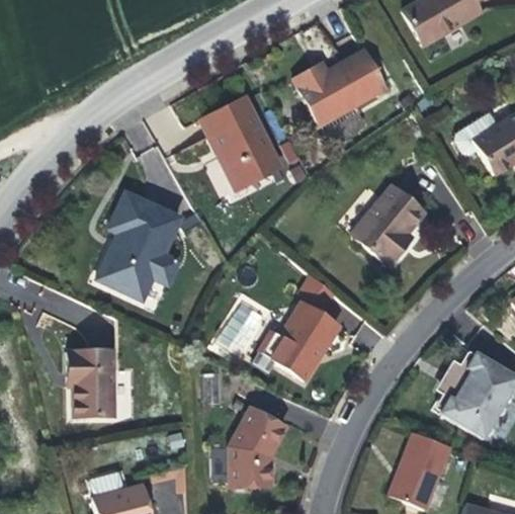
[(424,0),(400,13),(418,48),(479,16),(469,0),(424,0)]
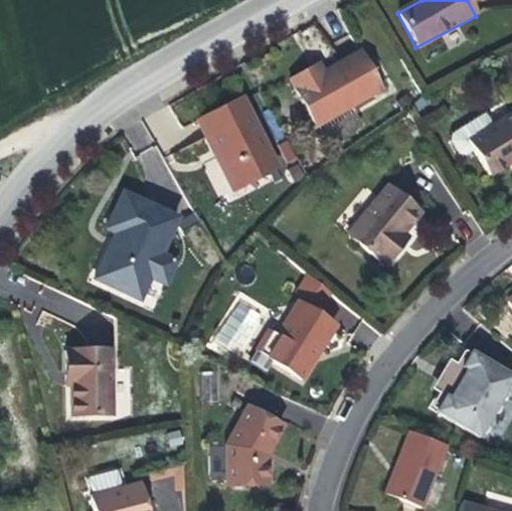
[(288,79),(316,129),(382,91),(361,54),(330,72),(316,80),(309,68),(288,79)]
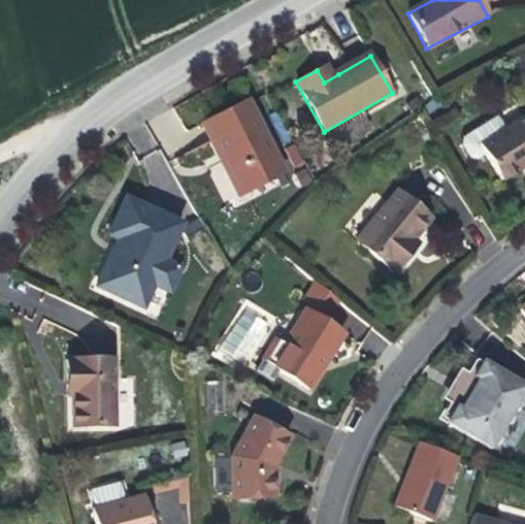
[(284,169),(247,101),(211,121),(227,149),(237,167),(230,171),(242,192),(284,169)]
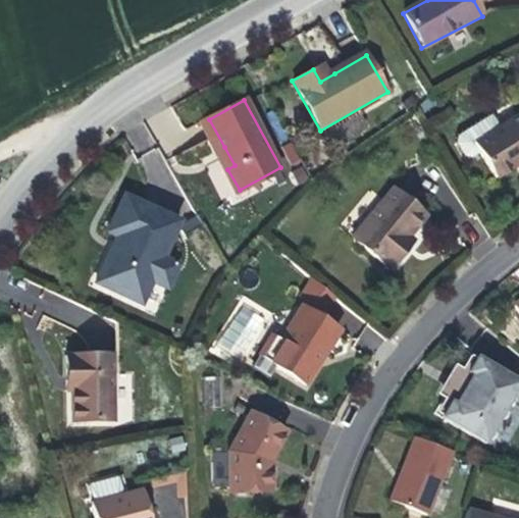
[(473,141),(501,124),(495,113),(455,138),(452,148),(459,160),(470,162),(482,156),(473,141)]
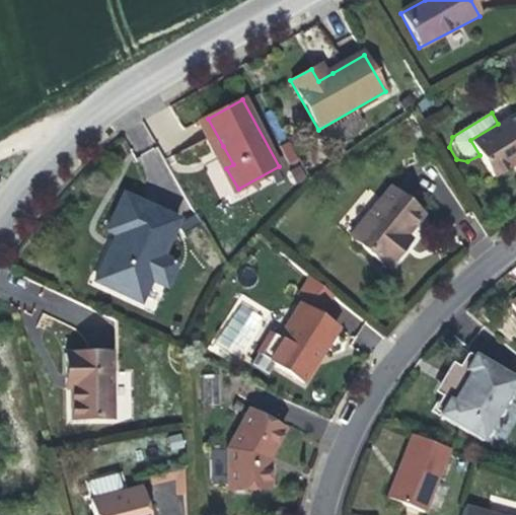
[(515,113),(498,124),(470,140),(480,155),(492,174),(512,162),(515,160),(515,113)]
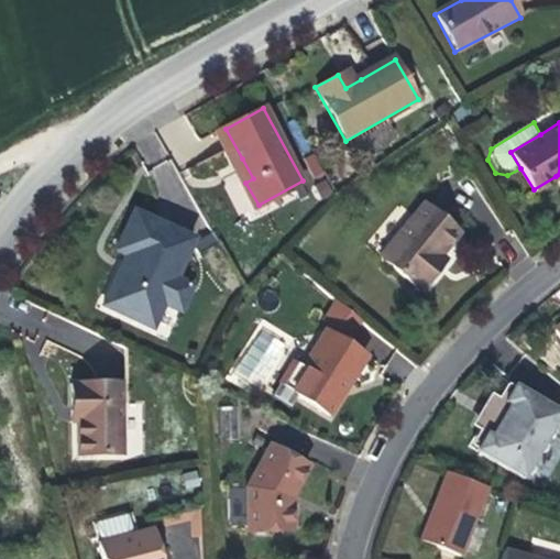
[(459,229),(428,201),(383,252),(420,286),(438,266),(430,260),(442,248),(459,229)]
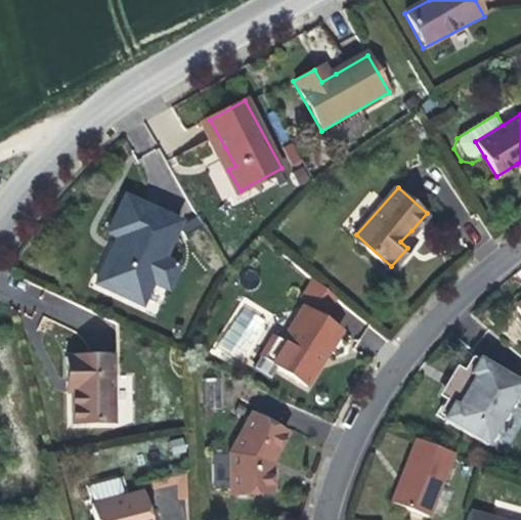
[(98,278),(144,302),(156,279),(168,256),(184,221),(129,193),(112,228),(121,233),(115,245),(98,278)]
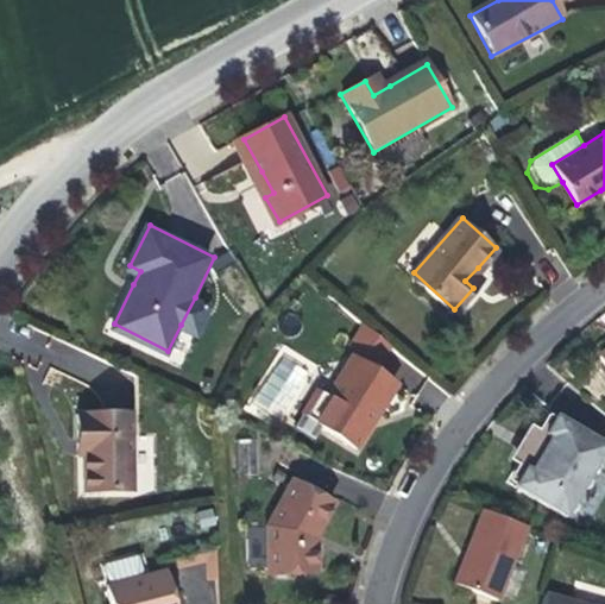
[(478,268),(465,281),(473,288),(480,281),(486,275),(478,268)]
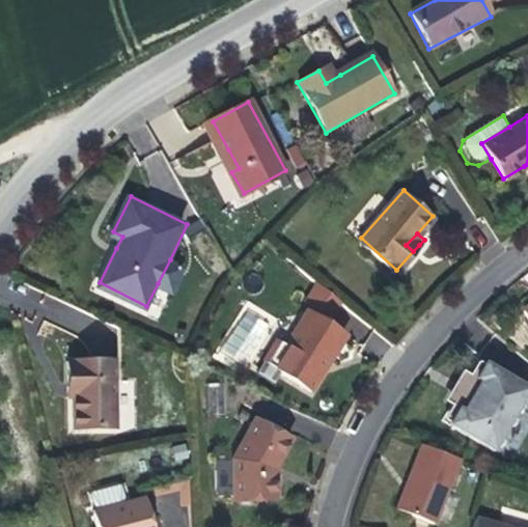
[(188,268),(170,259),(158,283),(175,293),(188,268)]
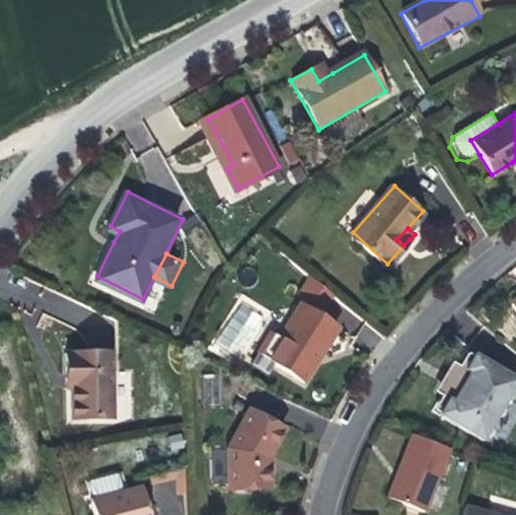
[(323,293),(327,279),(308,273),(304,288),(323,293)]
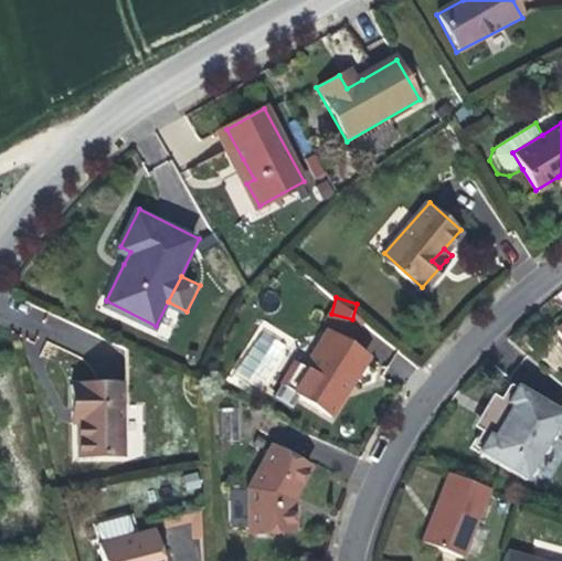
[(305,363),(290,383),(329,411),(347,387),(341,382),(348,373),(363,351),(326,325),(300,360),(305,363)]
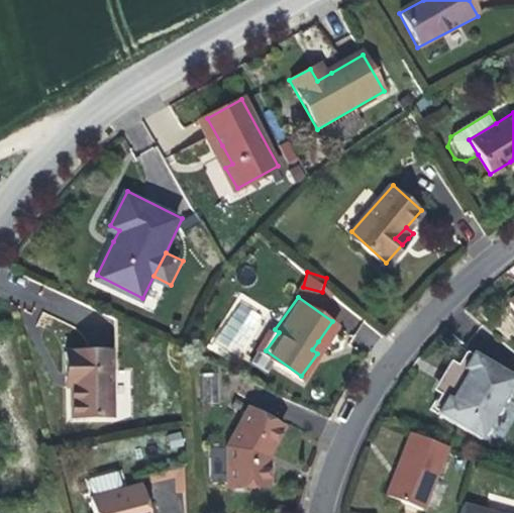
[(254,342),(266,350),(279,332),(275,329),(268,324),(254,342)]
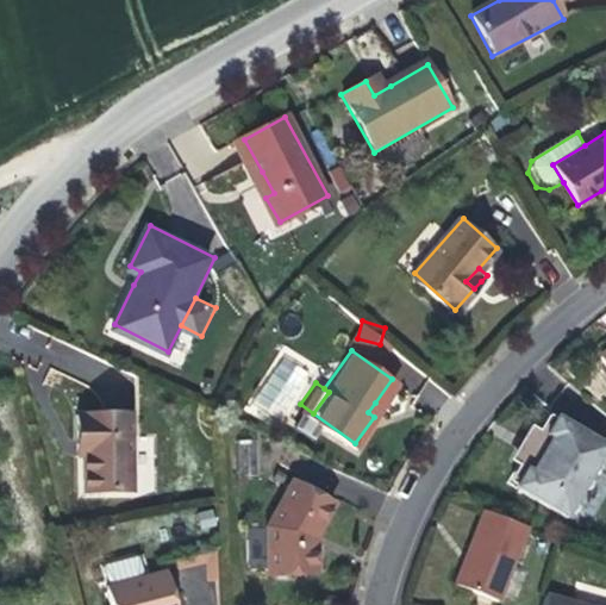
[(143,488),(137,410),(79,413),(82,451),(91,451),(92,465),(93,492),(143,488)]
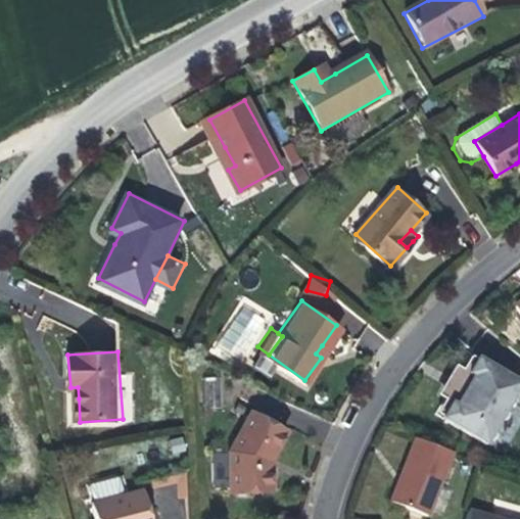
[(444,414),(486,438),(519,382),(519,375),(479,352),(471,367),(454,397),(444,414)]
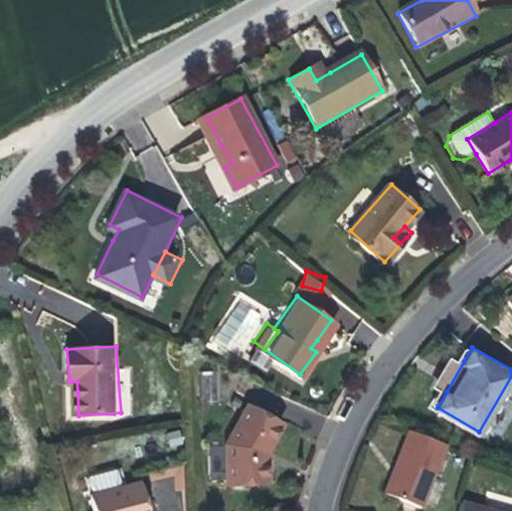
[(436,384),(447,391),(464,361),(453,355),(444,369),(436,384)]
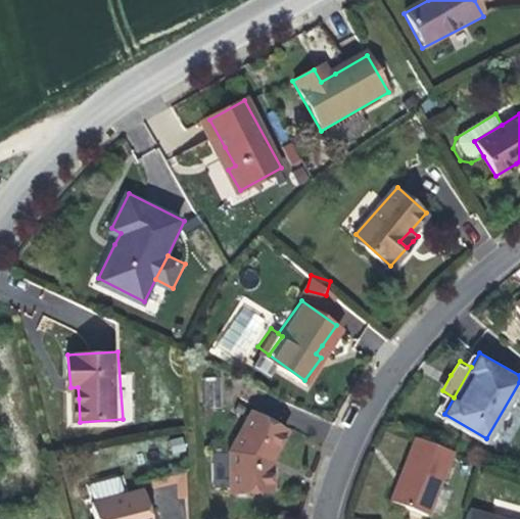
[(255,409),(236,439),(237,500),(274,499),(275,472),(270,472),(267,466),(268,461),(268,456),(275,456),(288,428),(255,409)]
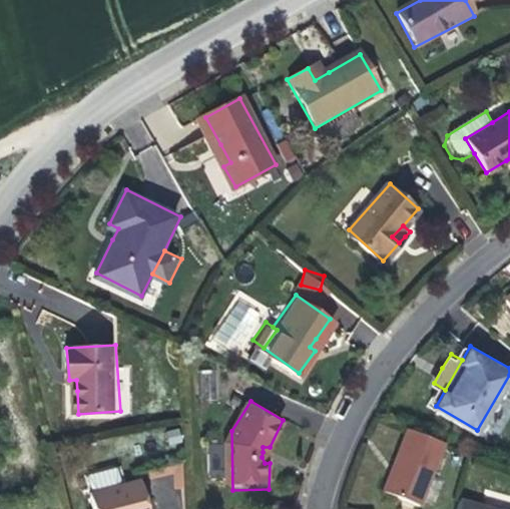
[(445,440),(407,425),(392,463),(382,488),(421,503),(445,440)]
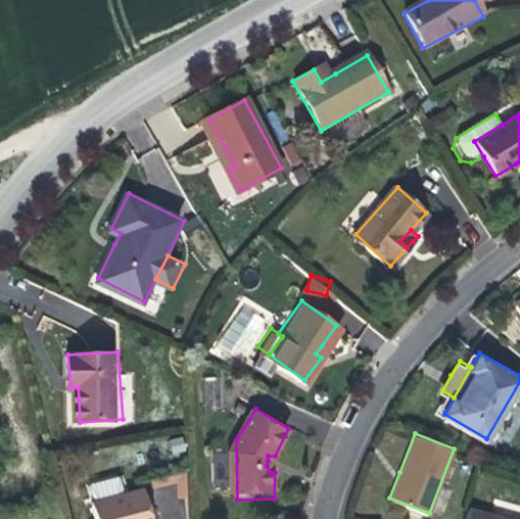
[(96,501),(100,518),(154,518),(147,488),(96,501)]
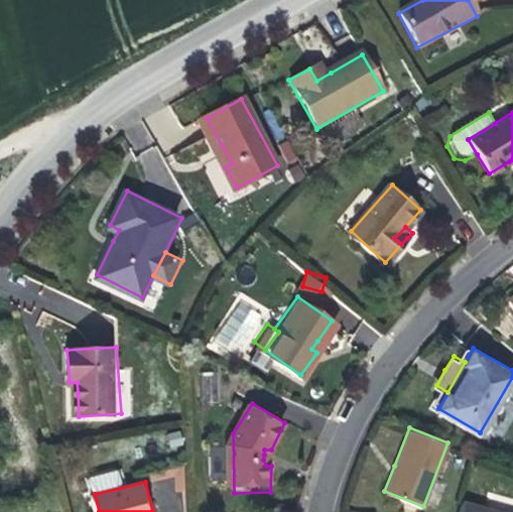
[(503,511),(462,502),(459,511),(503,511)]
